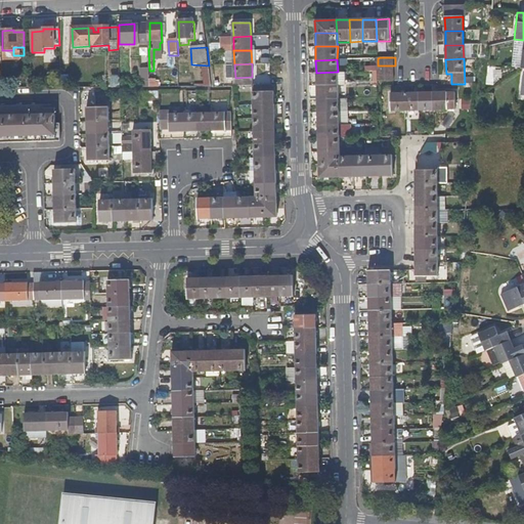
[(395,73),(395,66),(378,66),(379,74),(395,73)]
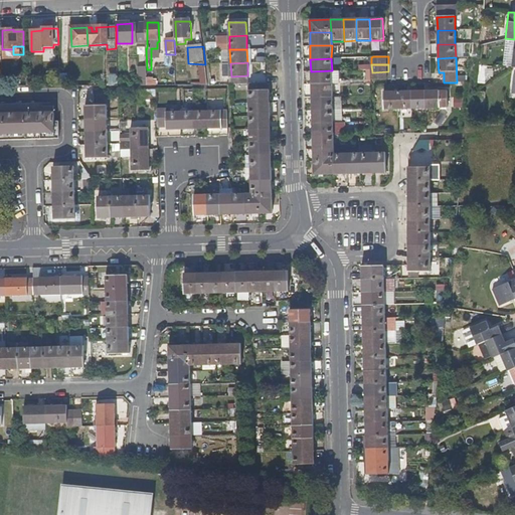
[(332,83),(332,70),(311,71),(311,84),(332,83)]
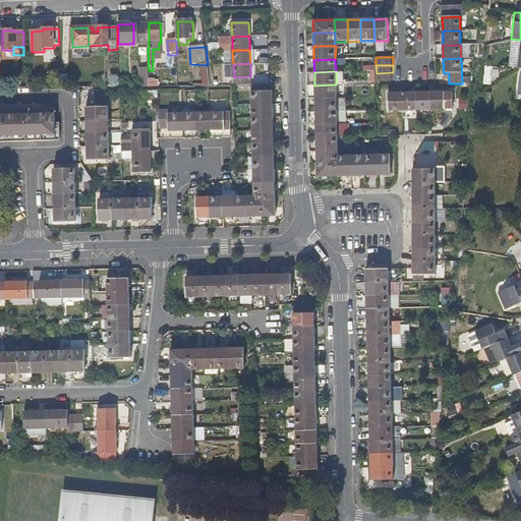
[(394,80),(393,72),(377,73),(377,80),(394,80)]
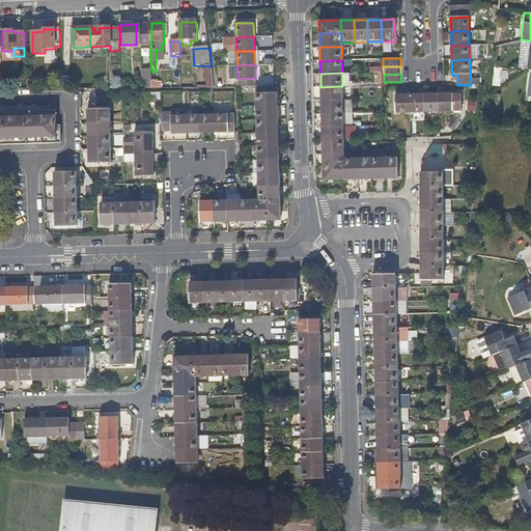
[(151,89),(151,76),(143,76),(143,89),(151,89)]
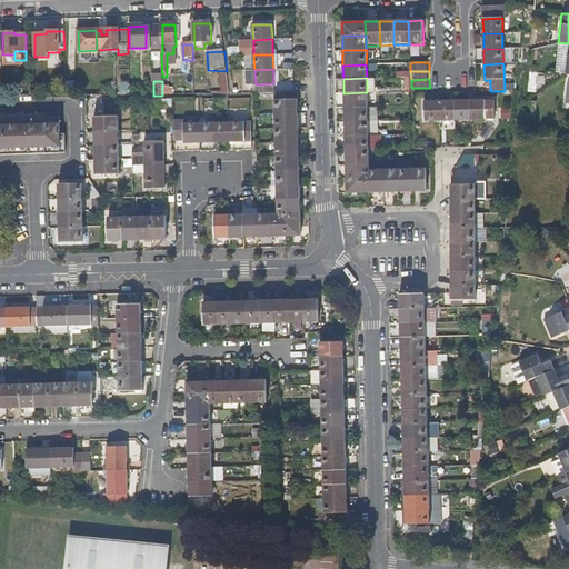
[(275,92),(273,83),(256,85),(256,86),(256,92),(275,92)]
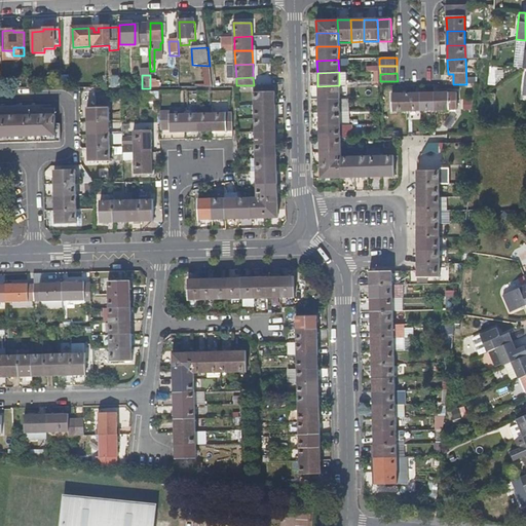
[(276,105),(276,85),(272,85),(257,85),(256,85),(257,106),(276,105)]
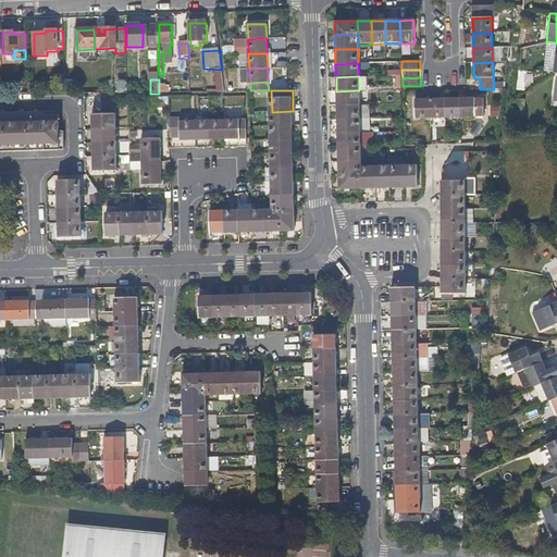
[(360,104),(359,90),(336,91),(336,106),(360,104)]
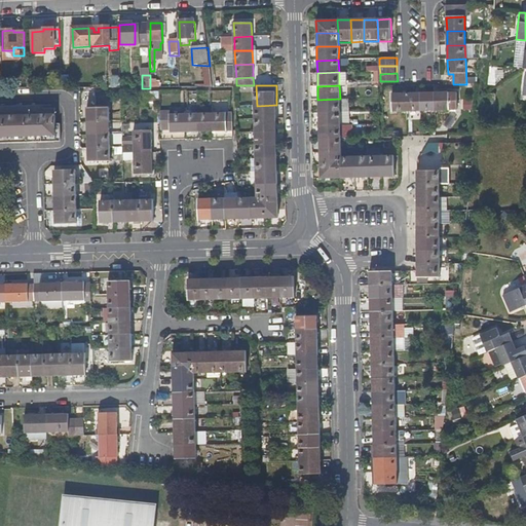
[(458,110),(457,92),(435,94),(436,111),(458,110)]
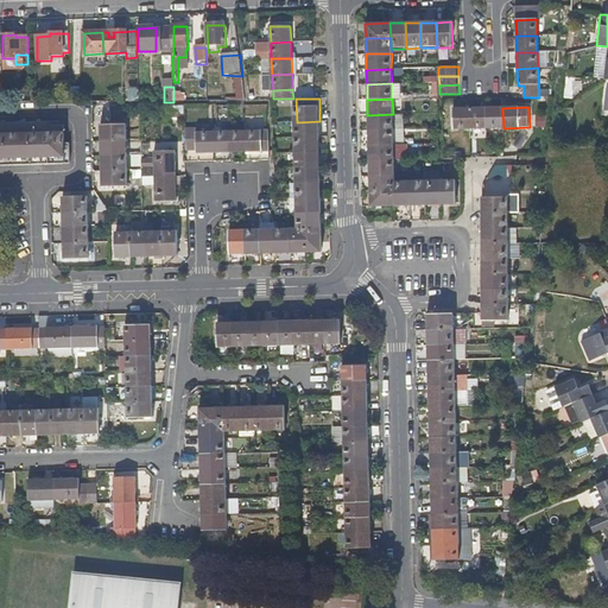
[(539,127),(539,107),(530,107),(530,127),(539,127)]
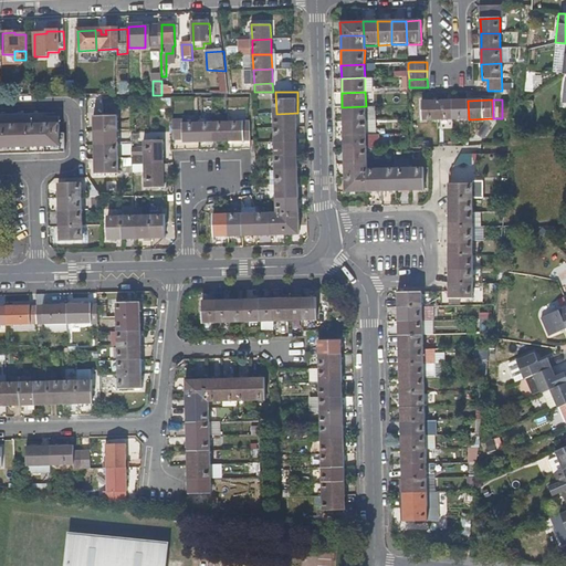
[(440,119),(439,101),(425,101),(425,121),(440,119)]
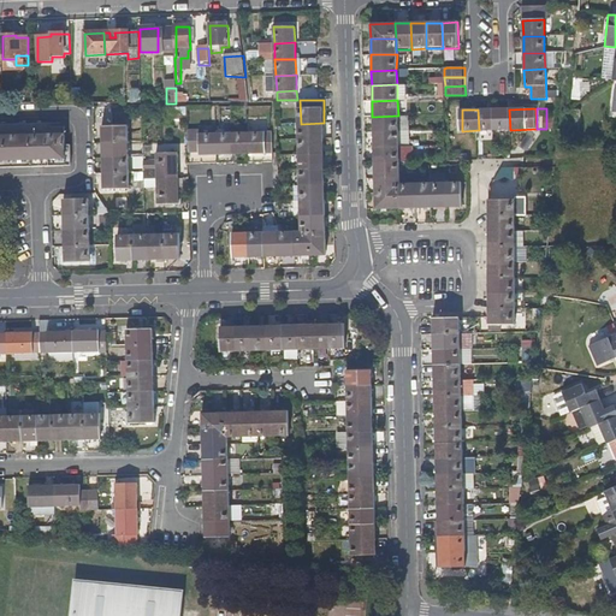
[(495,130),(493,110),(478,110),(479,130),(495,130)]
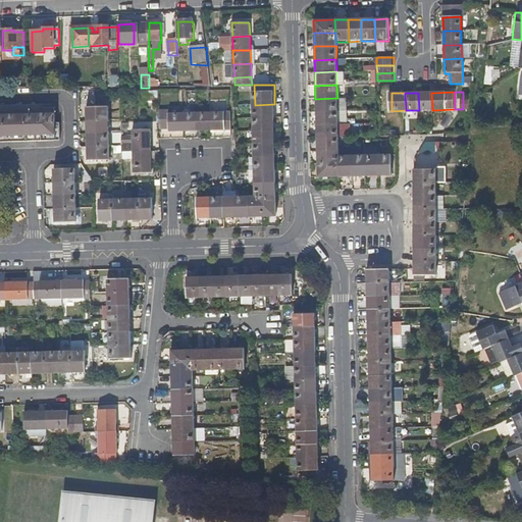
[(432,110),(431,93),(418,93),(419,110),(432,110)]
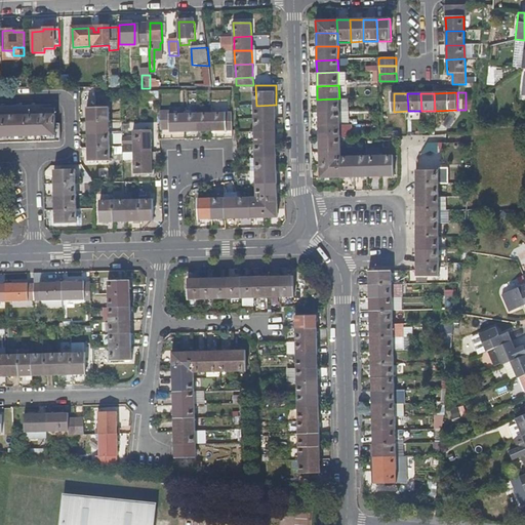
[(339,112),(339,98),(317,99),(318,113),(339,112)]
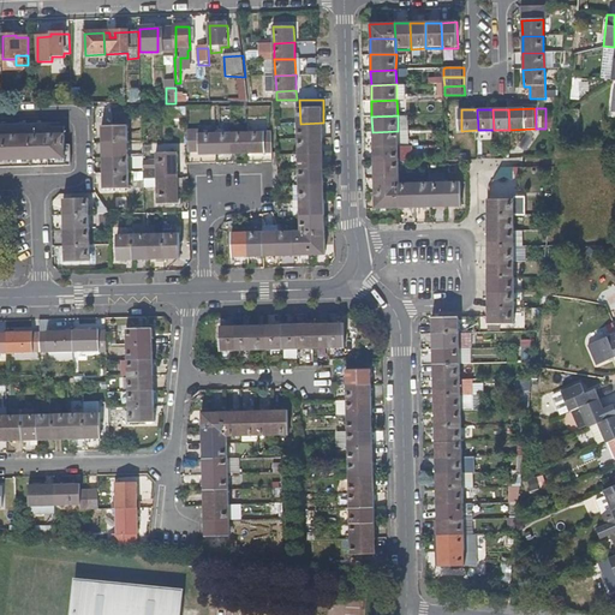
[(323,137),(323,123),(300,124),(300,138),(323,137)]
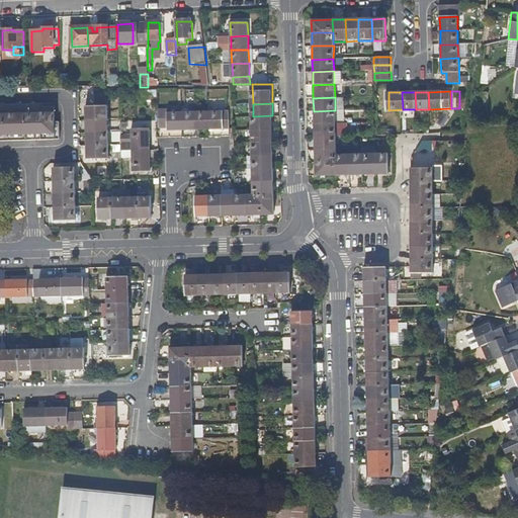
[(55,127),(55,108),(0,108),(0,137),(11,138),(48,137),(54,137),(55,143),(60,142),(59,127),(55,127)]
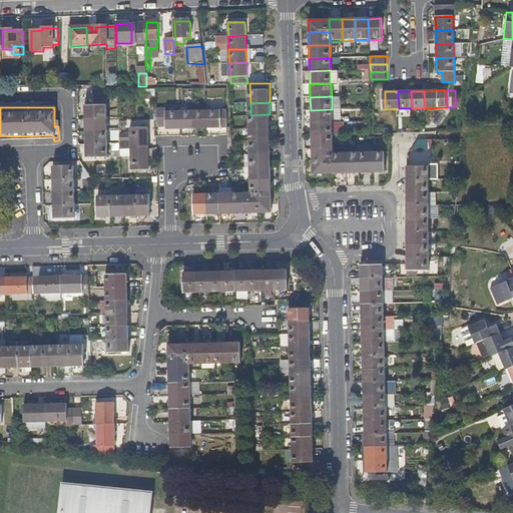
[(107,119),(107,107),(86,107),(86,120),(107,119)]
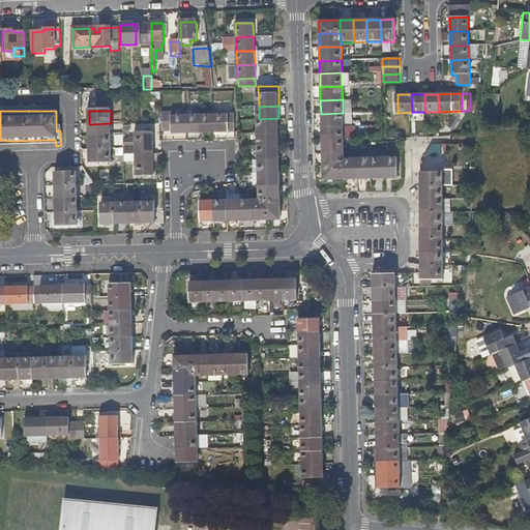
[(187,134),(186,117),(174,117),(173,112),(162,113),(163,133),(173,133),(173,134),(187,134)]
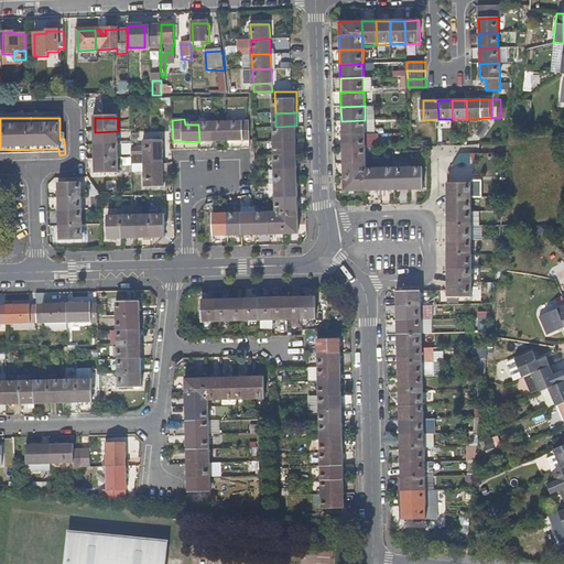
[(366,134),(365,120),(342,121),(342,134),(366,134)]
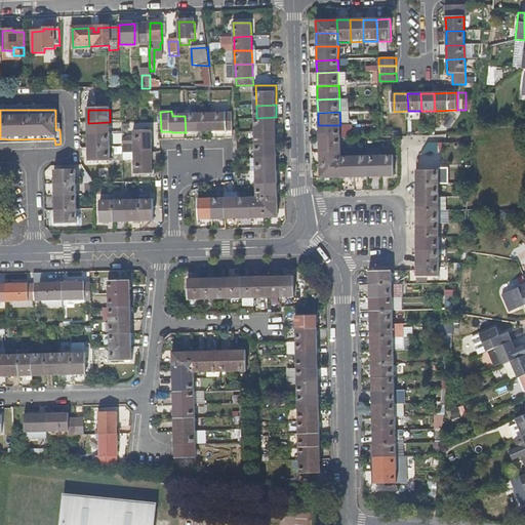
[(234,130),(234,114),(211,115),(212,131),(234,130)]
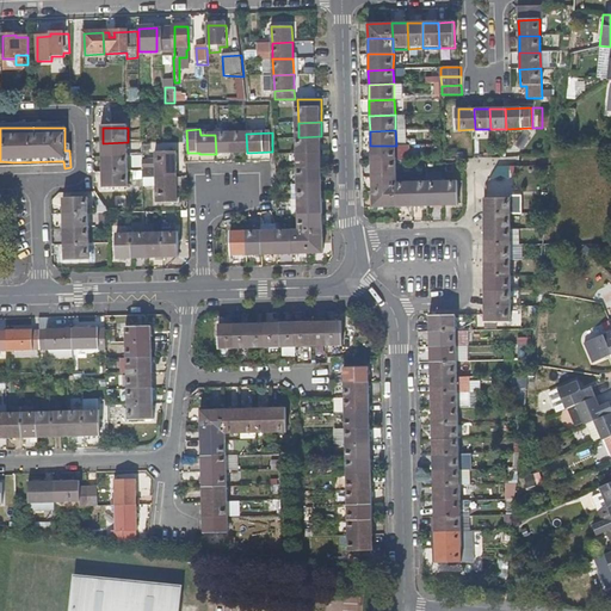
[(232,153),(232,134),(215,135),(216,154),(232,153)]
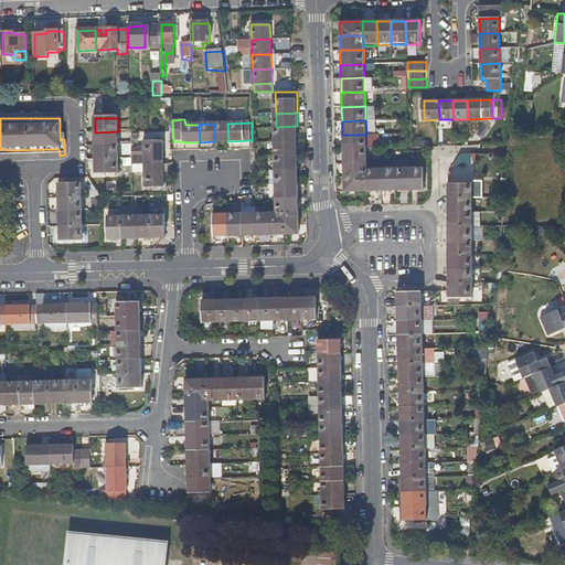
[(228,141),(227,124),(214,124),(214,141),(228,141)]
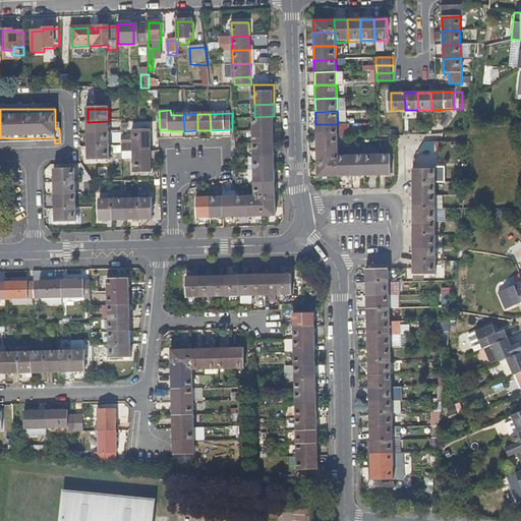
[(274,129),(274,116),(254,117),(255,130),(274,129)]
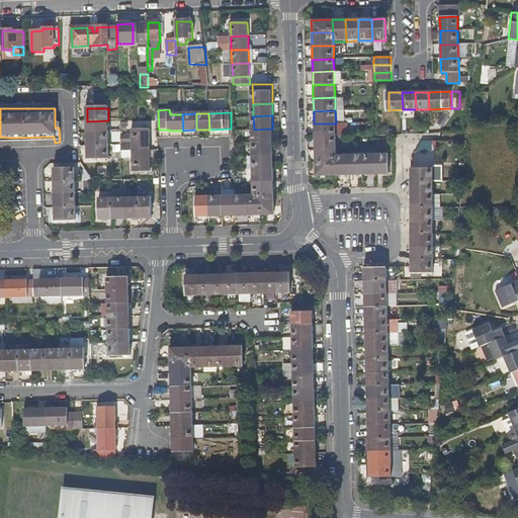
[(109,134),(108,120),(87,121),(88,135),(109,134)]
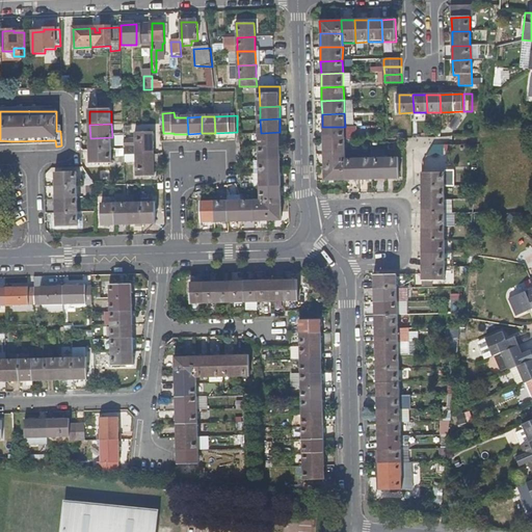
[(345,140),(345,127),(322,127),(323,140),(345,140)]
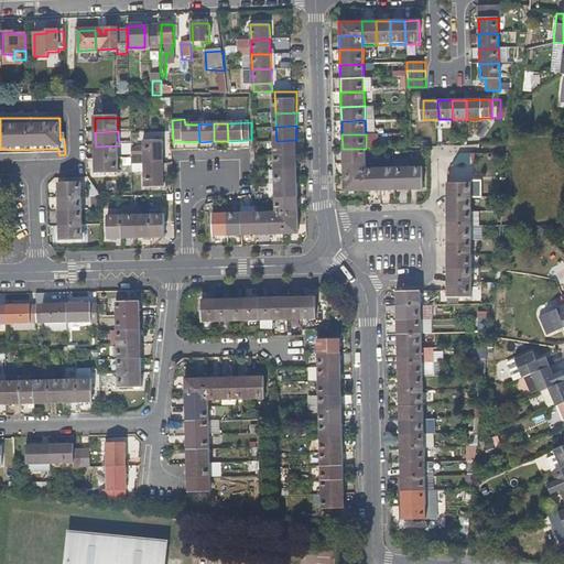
[(297,154),(296,140),(277,141),(277,154),(297,154)]
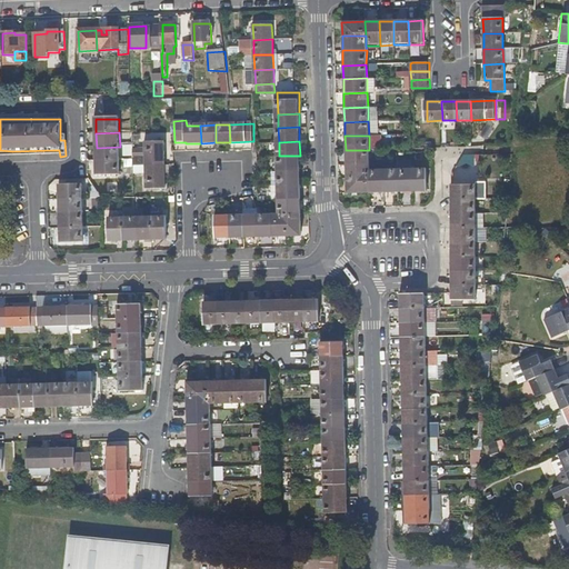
[(165,166),(165,143),(147,143),(147,150),(133,150),(133,153),(133,168),(147,167),(165,166)]
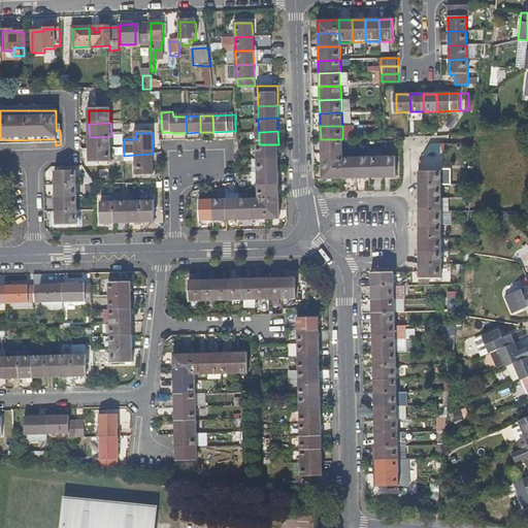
[(111,149),(111,136),(90,137),(90,150),(111,149)]
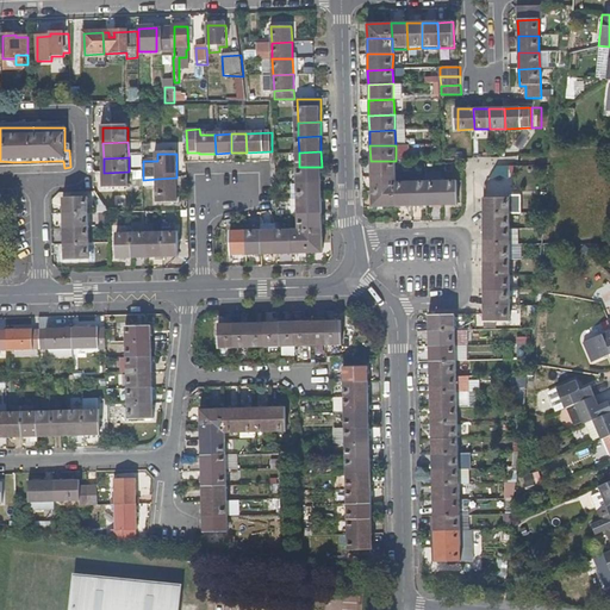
[(396,176),(396,161),(371,161),(371,176),(396,176)]
